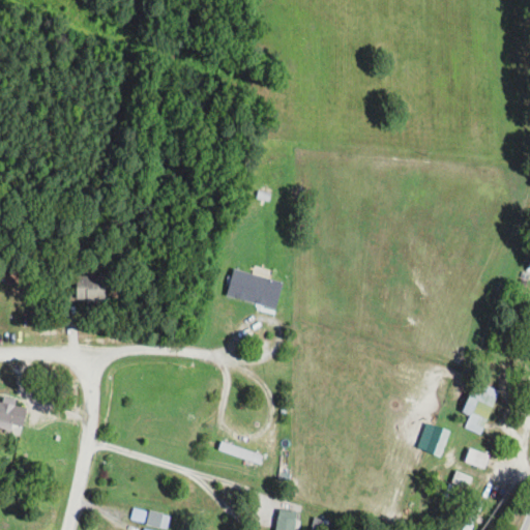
[(275,308),(282,281),(232,269),(226,296),(275,308)]
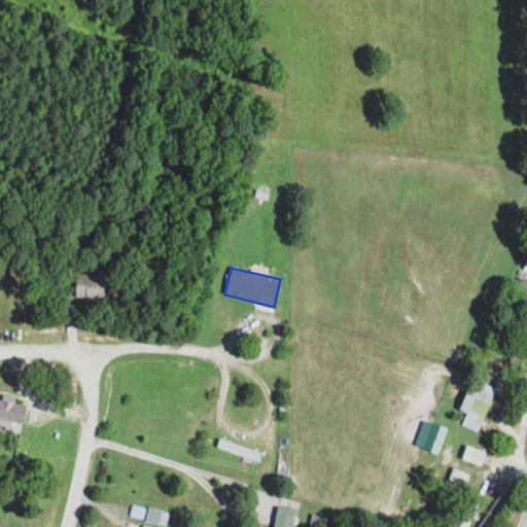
[(75,297),(105,297),(105,274),(75,274),(75,297)]
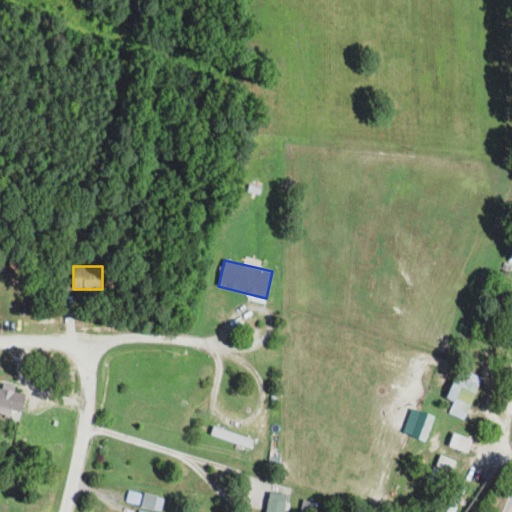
[(463,419),(481,378),(465,370),(460,381),(454,379),(446,397),(453,400),(448,412),(463,419)]
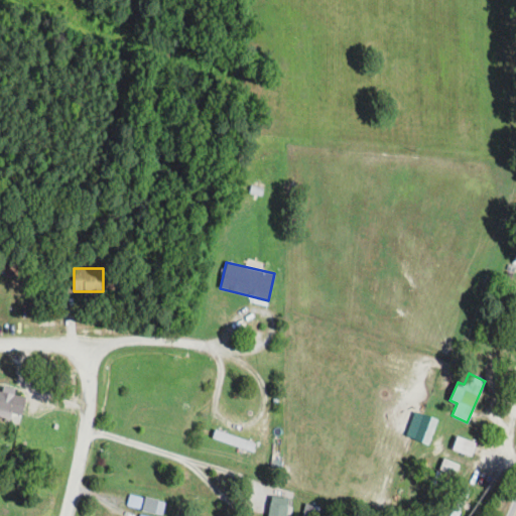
[(0,409),(21,414),(25,397),(0,391),(0,409)]
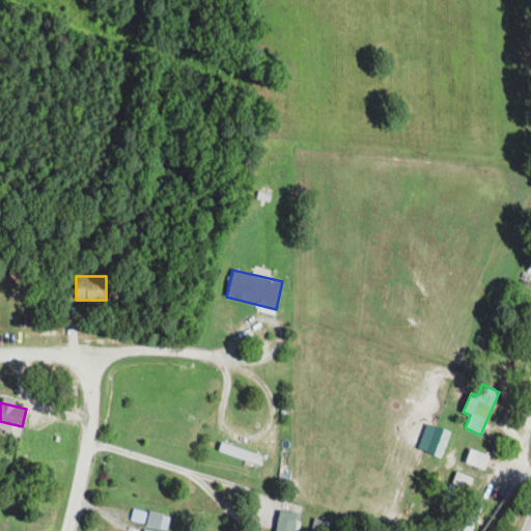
[(451,430),(427,422),(418,448),(442,456),(451,430)]
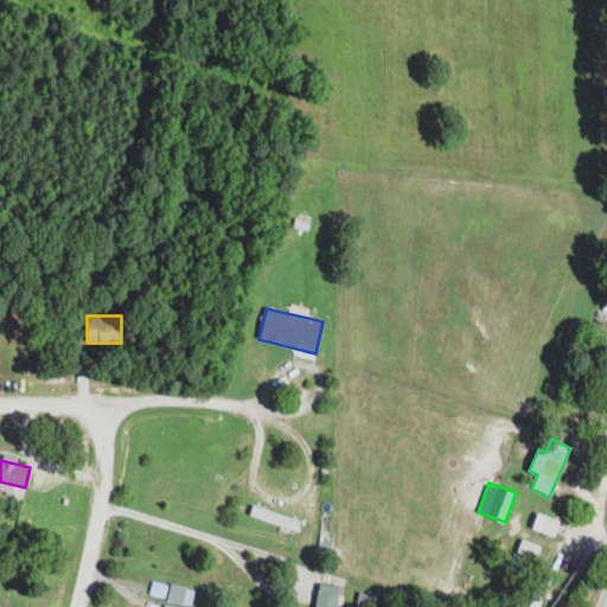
[(553,537),(560,522),(540,512),(532,528),(553,537)]
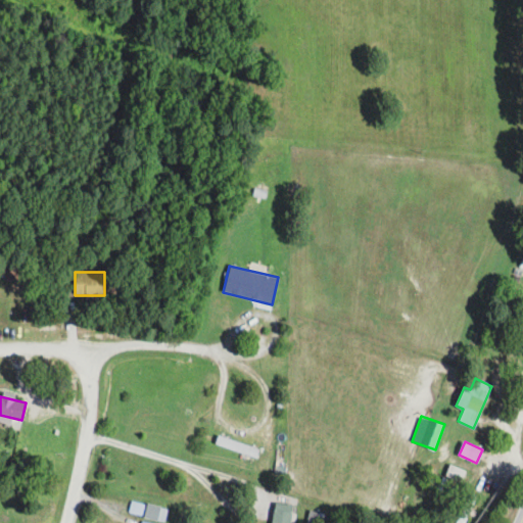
[(128,512),(142,515),(144,504),(131,501),(128,512)]
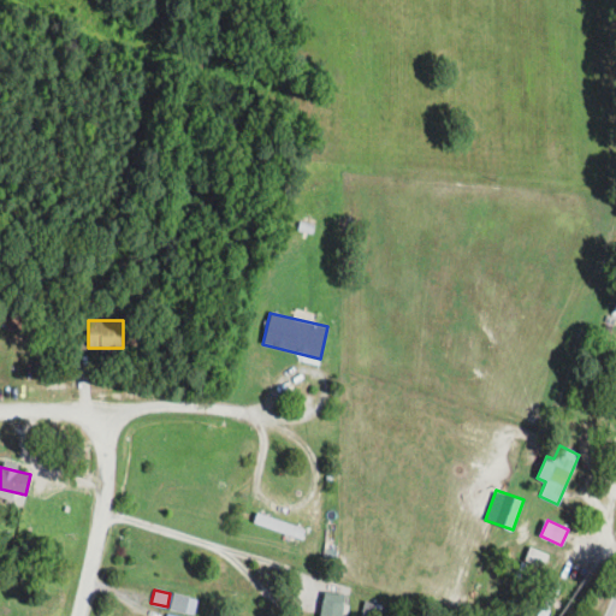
[(167,611),(182,615),(190,615),(196,599),(172,592),(167,611)]
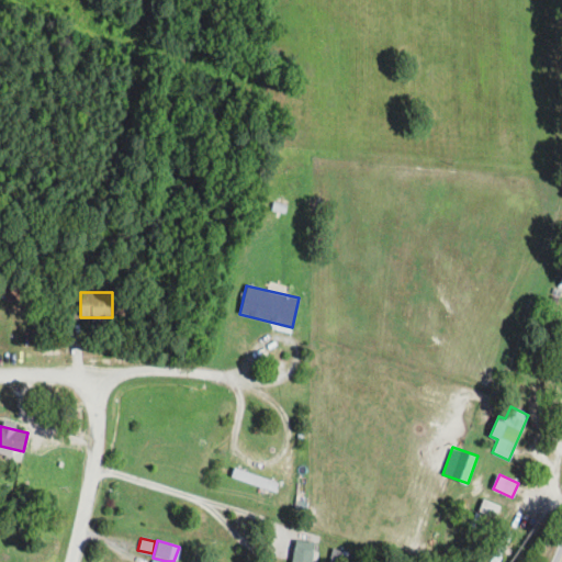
[(311,561),(313,549),(292,547),(290,561),(311,561)]
